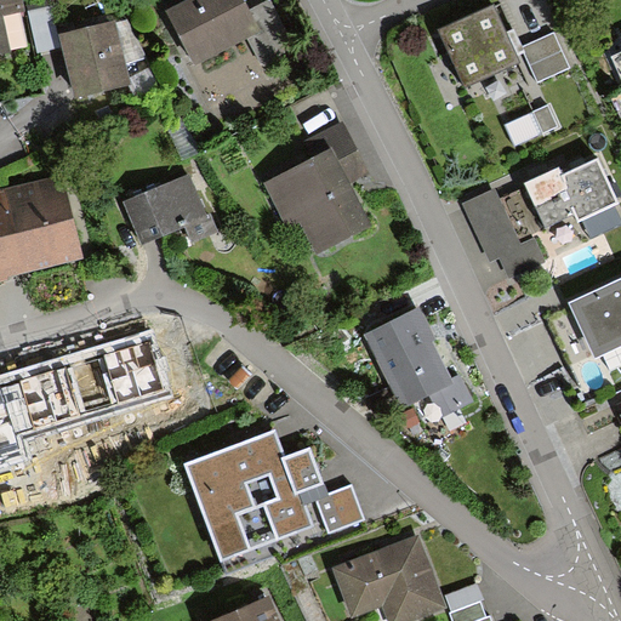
[(0,0),(0,52),(3,52),(0,34),(0,12),(18,10),(16,0),(0,0)]
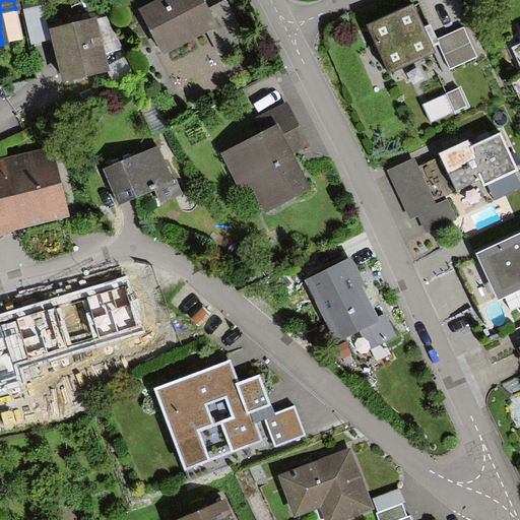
[(156,55),(205,29),(210,27),(202,11),(196,0),(154,0),(134,10),(156,55)]
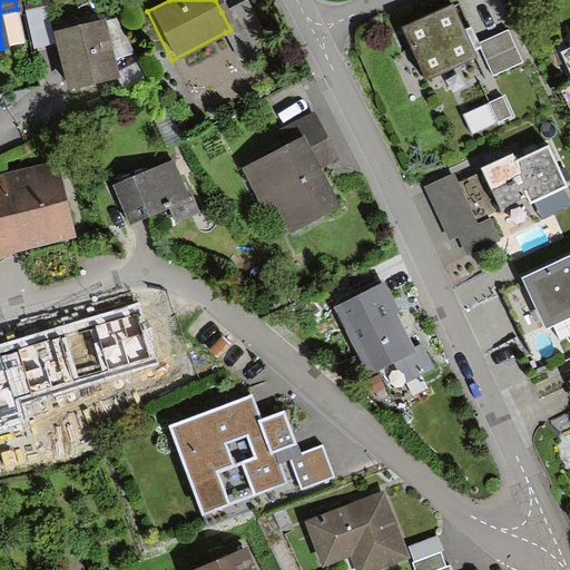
[(231,30),(225,32),(237,55),(263,41),(243,2),(222,12),(231,30)]
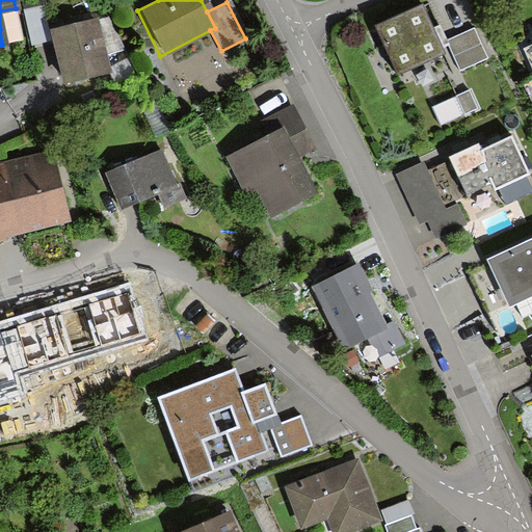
[(423,2),(374,24),(397,75),(446,54),(423,2)]
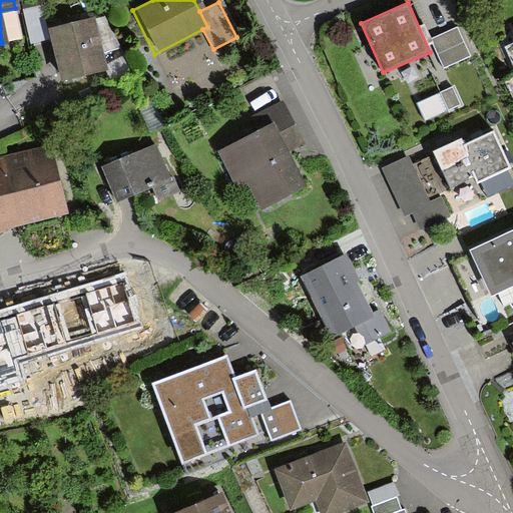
[(96,17),(110,54),(122,50),(108,12),(96,17)]
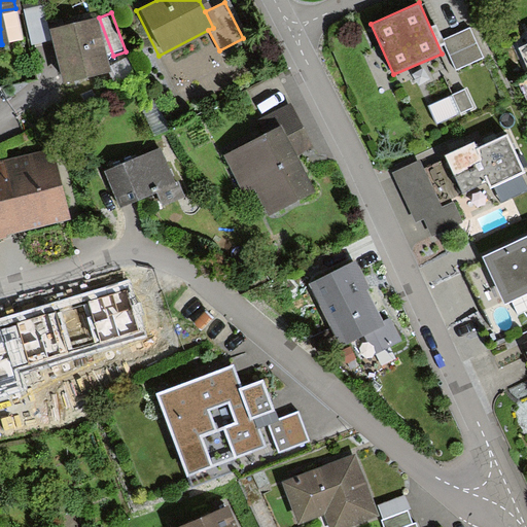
[(94,21),(48,29),(59,81),(104,73),(94,21)]
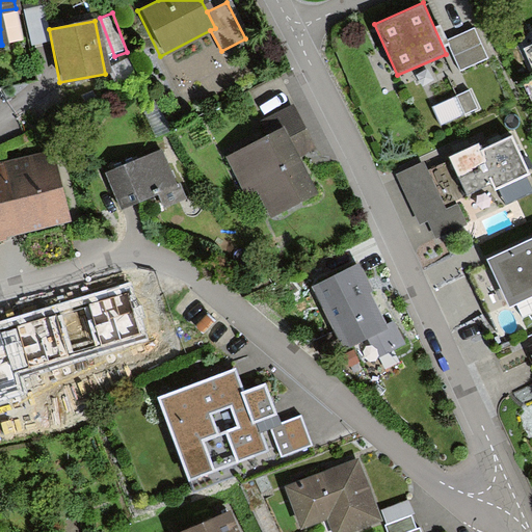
[(475,28),(449,40),(461,70),(488,58),(475,28)]
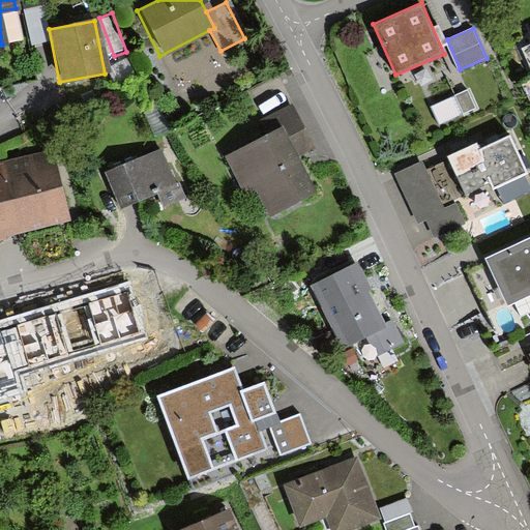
[(477,108),(469,89),(430,107),(438,125),(477,108)]
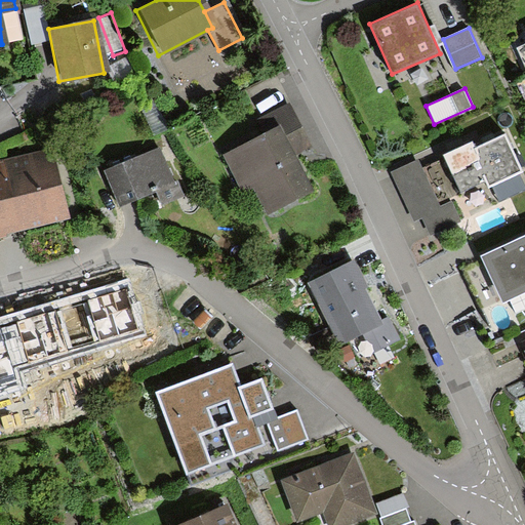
[(263,131),(218,153),(238,193),(249,188),(260,210),(305,189),(286,153),(306,144),(286,104),(255,118),(263,131)]
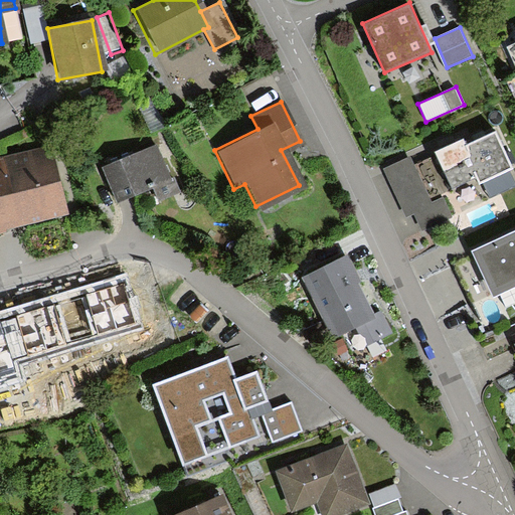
[(512,169),(495,132),(466,145),(463,139),(434,152),(451,190),(477,178),(479,184),(512,169)]
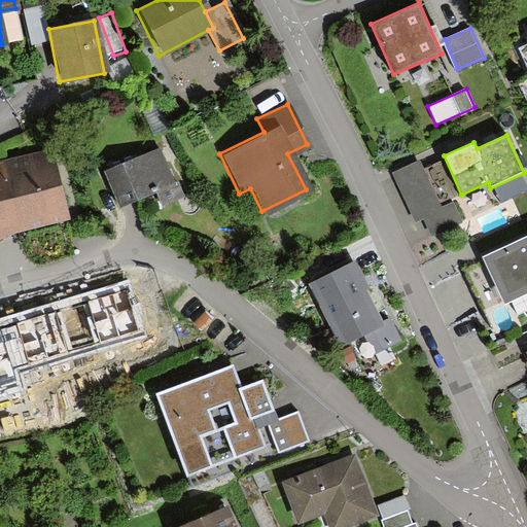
[(156,147),(102,169),(116,204),(152,188),(159,204),(177,197),(156,147)]
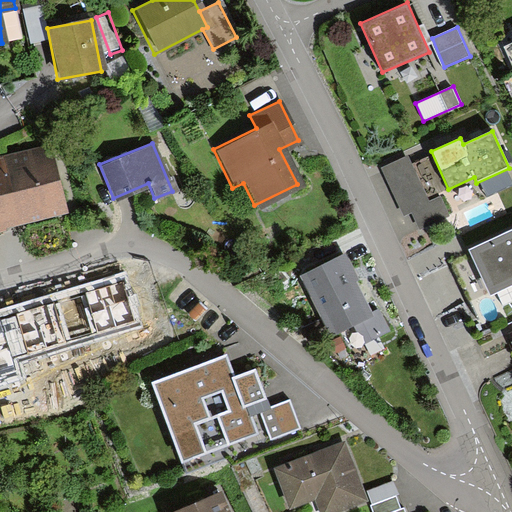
[(47,147),(0,158),(0,177),(11,225),(62,213),(47,147)]
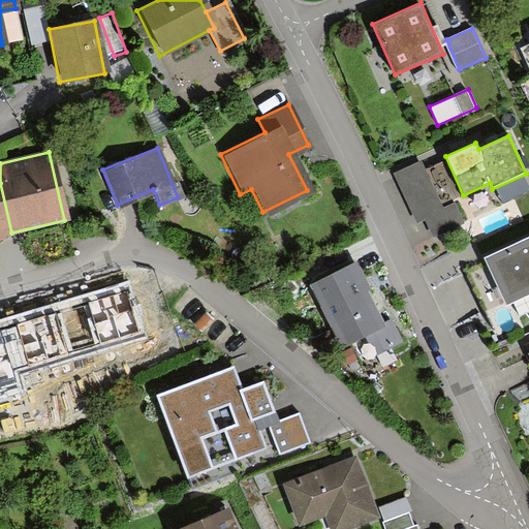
[(445,211),(444,208),(423,161),(395,174),(417,223),(426,220),(445,211)]
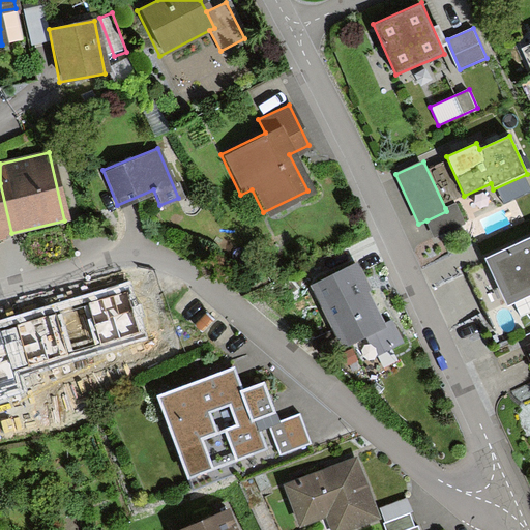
[(0,236),(11,233),(0,183),(0,236)]
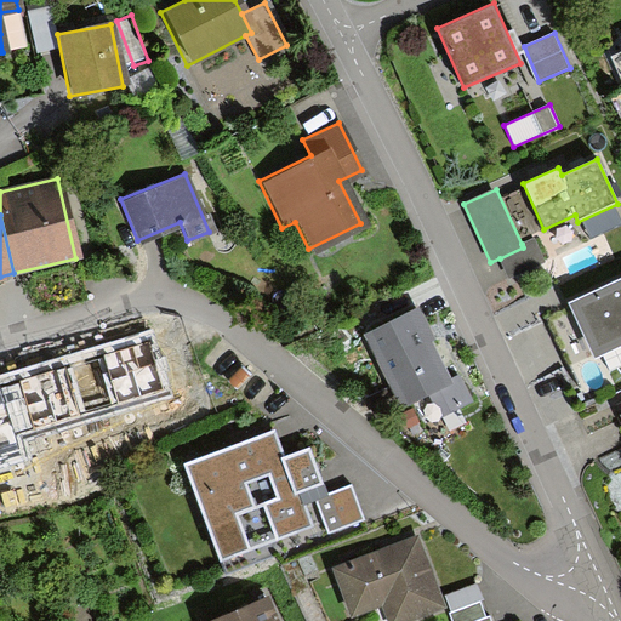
[(535,238),(522,244),(523,248),(500,258),(508,278),(546,261),(535,238)]
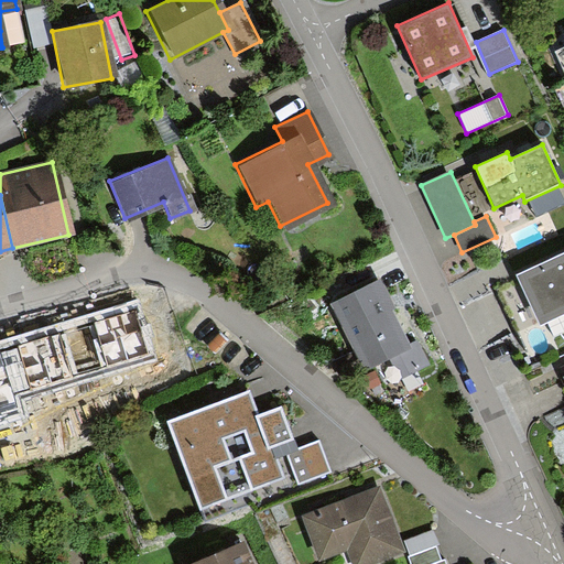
[(563,313),(563,253),(516,275),(539,325),(563,313)]
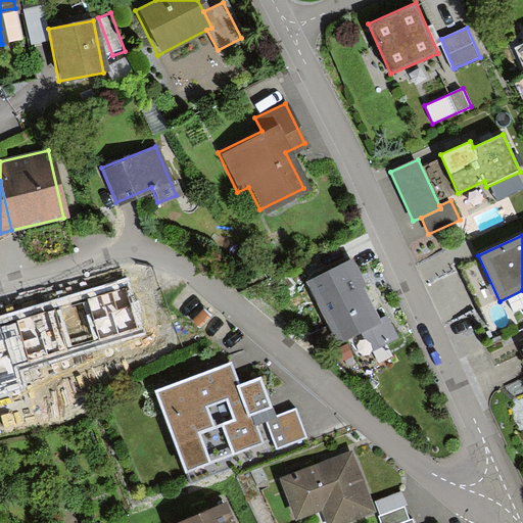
[(354,257),(306,281),(338,344),(362,333),(371,351),(400,337),(388,314),(379,319),(365,289),(369,287),(354,257)]
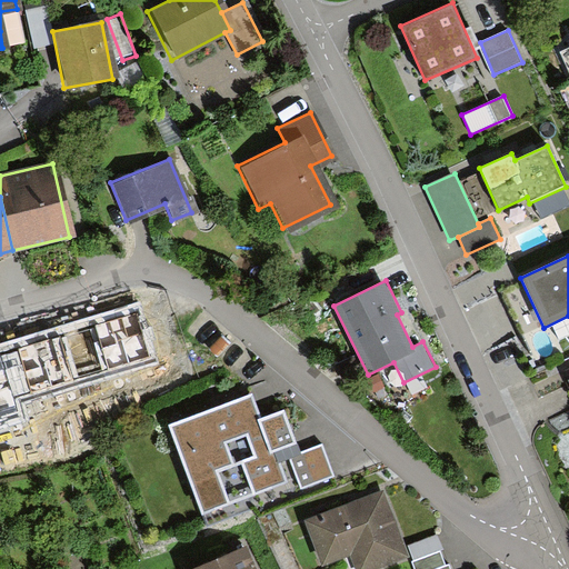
[(470,310),(487,349),(525,332),(508,295),(470,310)]
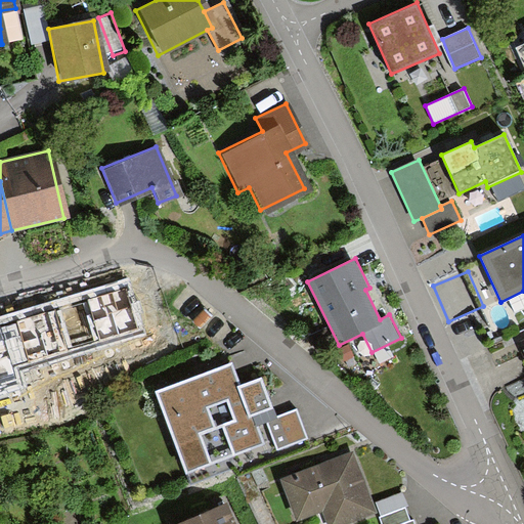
[(0,321),(0,389),(20,384),(15,366),(140,330),(126,285),(106,290),(0,321)]
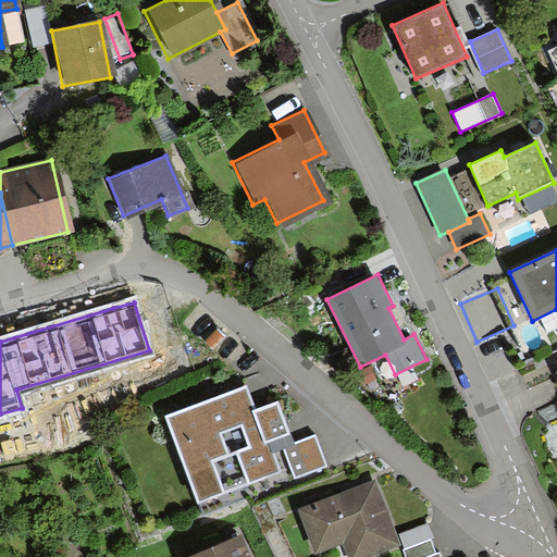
[(246,386),(166,417),(198,502),(279,472),(268,442),(292,433),(280,400),(256,410),(246,386)]
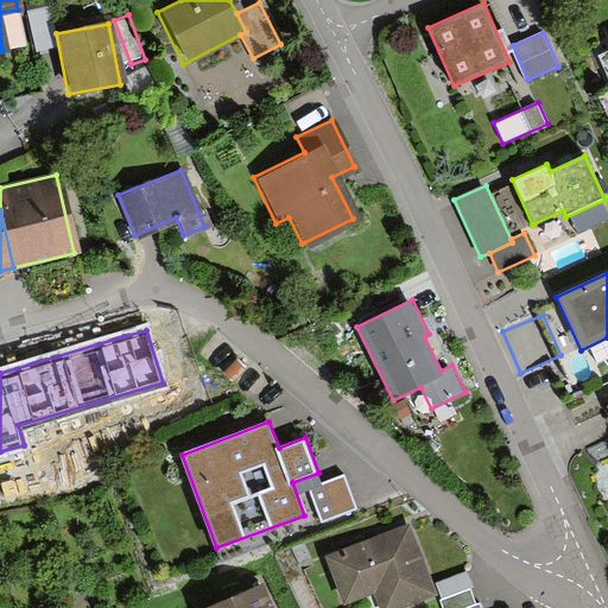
[(358,508),(344,474),(309,488),(321,521),(358,508)]
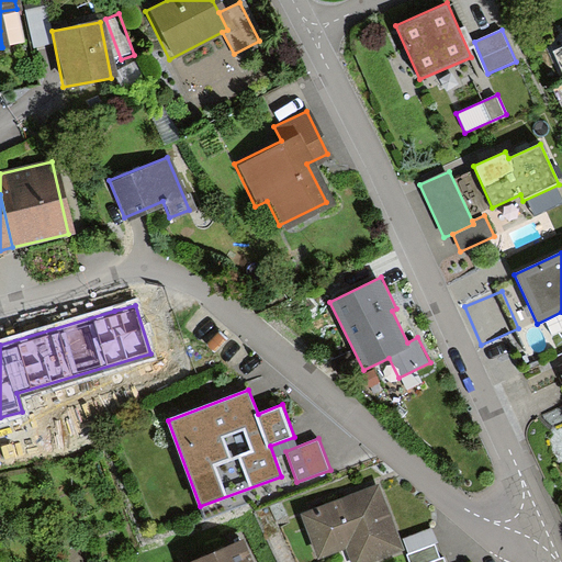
[(379,483),(303,512),(321,558),(347,548),(352,561),(371,561),(404,550),(379,483)]
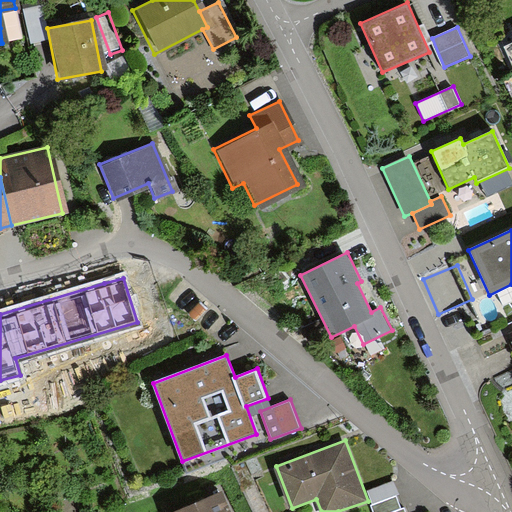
[(372,504),(396,495),(400,494),(395,481),(367,491),(372,504)]
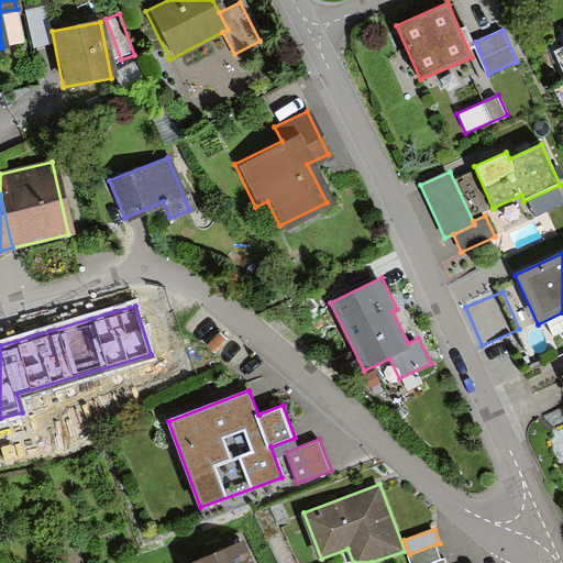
[(252,562),(243,542),(196,562),(252,562)]
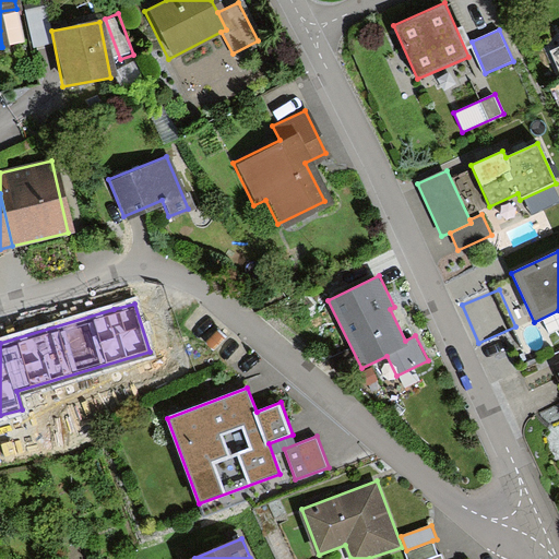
[(443,558),(441,554),(437,555),(432,540),(406,550),(408,558),(443,558)]
